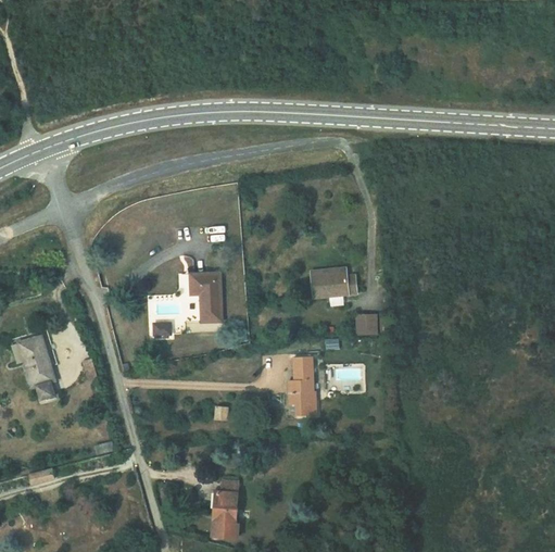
[(312,270),(315,298),(358,292),(356,275),(348,276),(347,266),(312,270)]
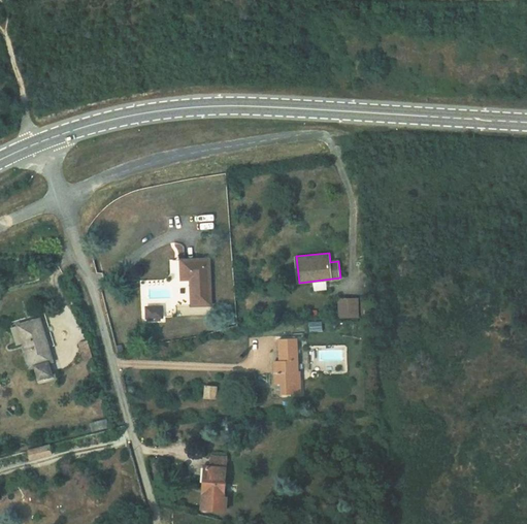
[(215,303),(213,260),(185,261),(186,279),(194,279),(195,304),(215,303)]
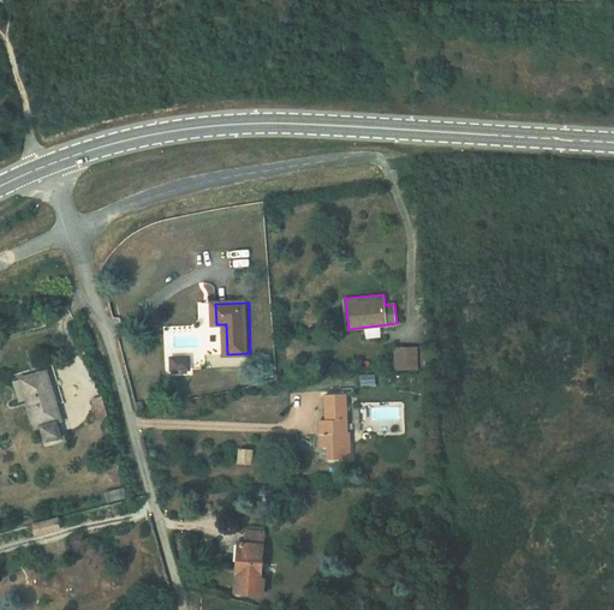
[(422,366),(421,344),(398,345),(399,368),(422,366)]
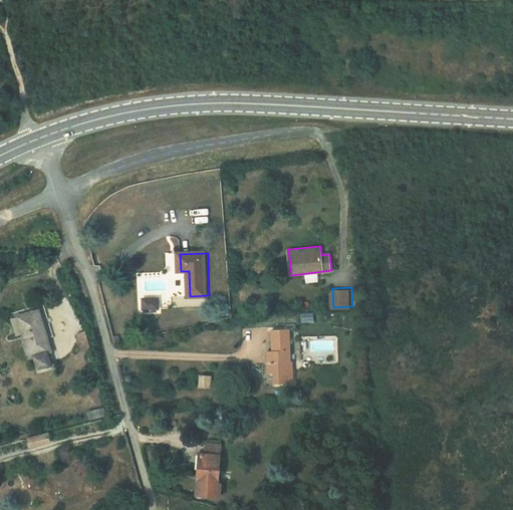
[(162,297),(148,297),(149,306),(162,305),(162,297)]
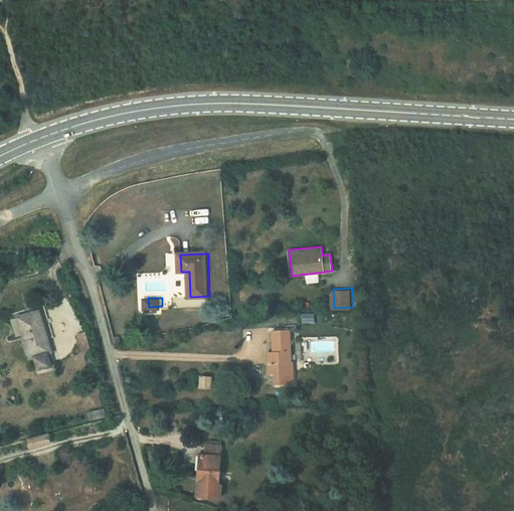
[(34,367),(47,363),(43,350),(48,348),(35,306),(15,312),(27,354),(30,353),(34,367)]
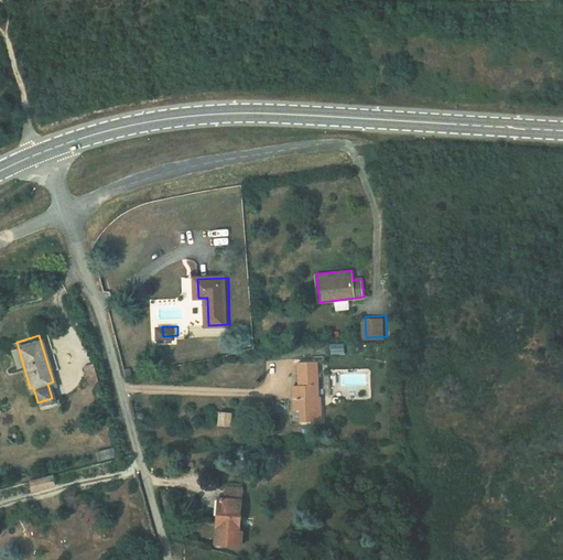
[(345,344),(332,344),(332,355),(345,355),(345,344)]
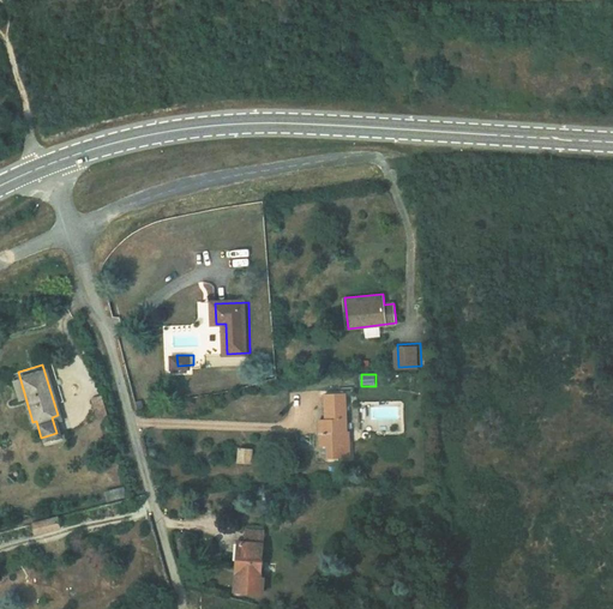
[(346,393),(326,393),(328,416),(322,416),(323,430),(332,429),(334,445),(329,445),(329,457),(352,456),(350,429),(347,429),(346,393)]
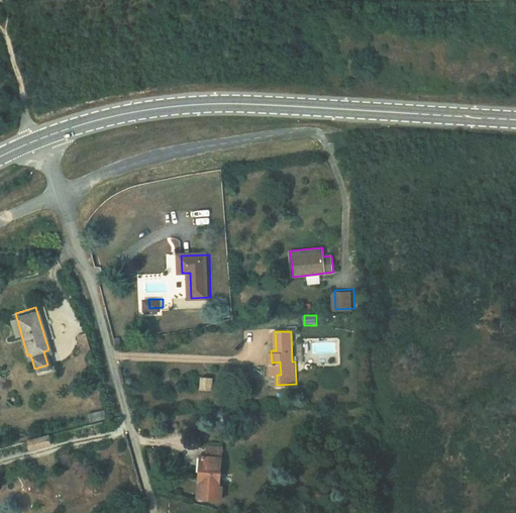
[(280,362),(272,363),(272,375),(277,375),(281,375),(280,362)]
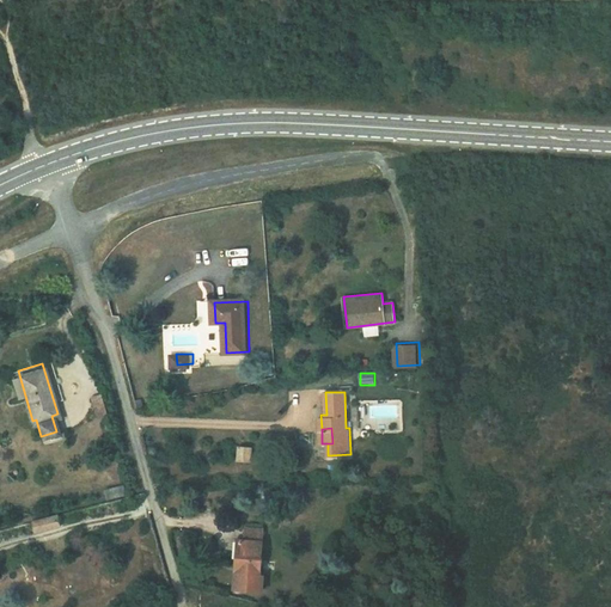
[(246,458),(249,442),(238,441),(234,457),(246,458)]
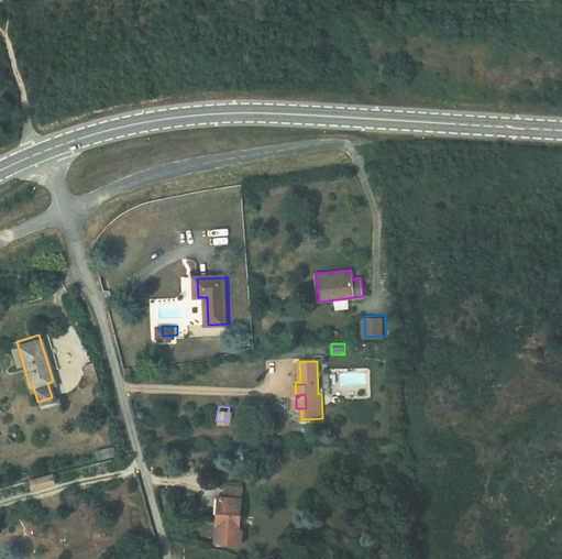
[(55,479),(54,471),(31,477),(30,477),(32,484),(55,479)]
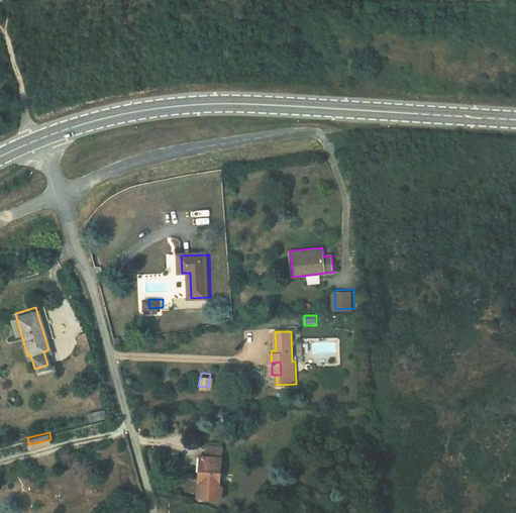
[(221,446),(206,444),(204,453),(200,453),(196,481),(215,484),(221,446)]
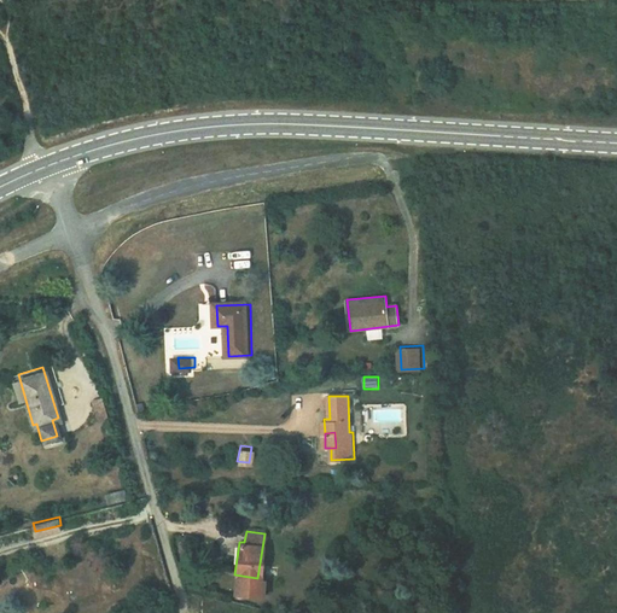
[(257,578),(234,574),(232,599),(254,605),(257,578)]
